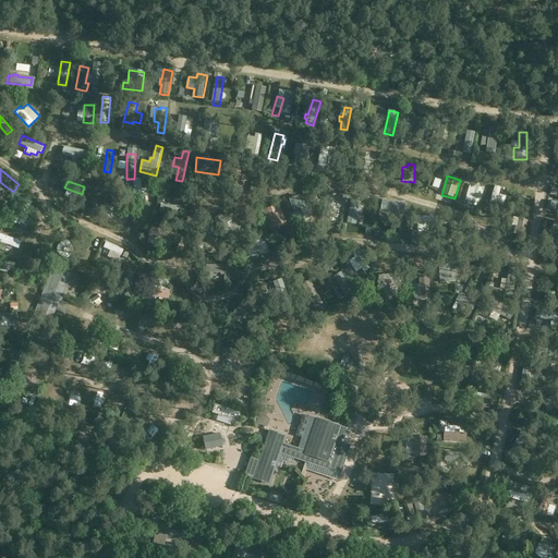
[(481,190),(474,187),(470,203),(476,205),(481,190)]
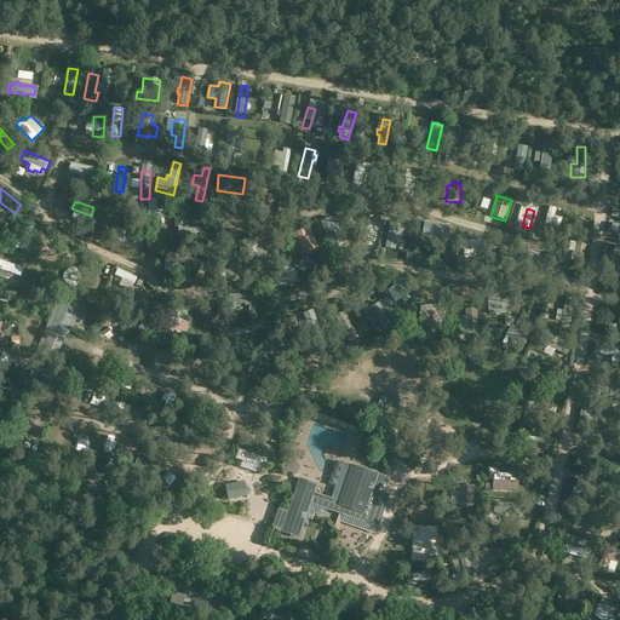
[(76,213),(74,218),(87,225),(90,220),(76,213)]
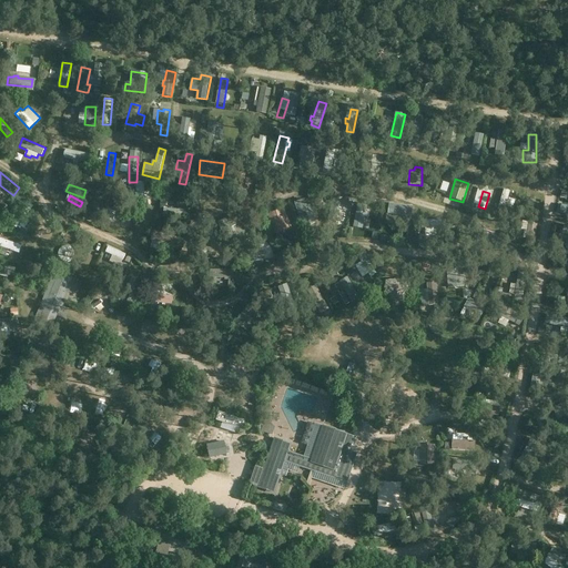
[(346,199),(335,199),(334,217),(344,219),(346,199)]
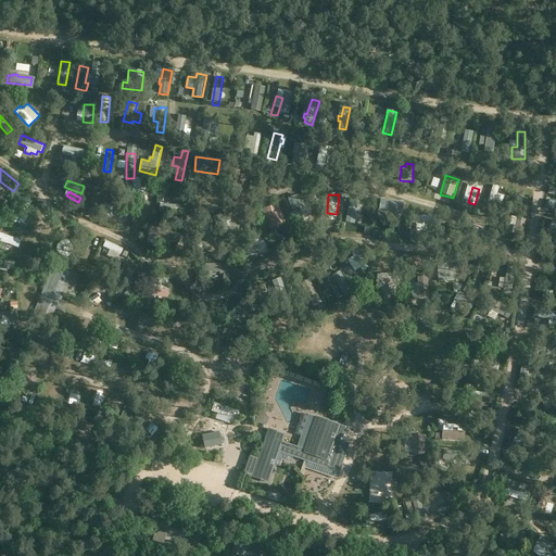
[(287,199),(295,224),(303,222),(299,209),(302,207),(298,196),(287,199)]
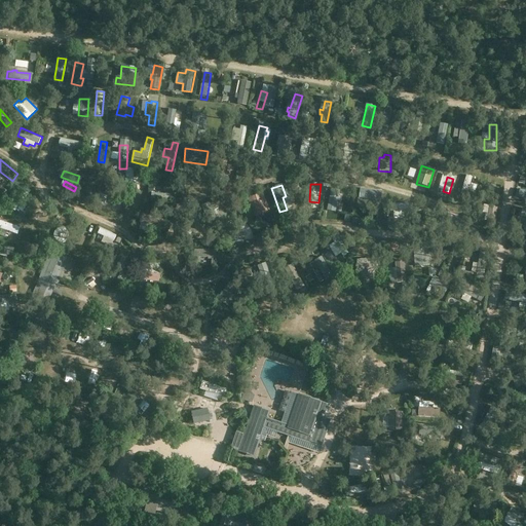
[(328,211),(335,212),(340,191),(333,189),(328,211)]
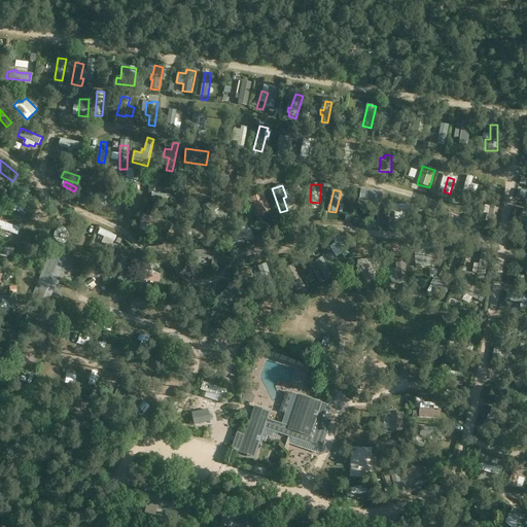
[(369,190),(360,189),(358,211),(366,212),(369,190)]
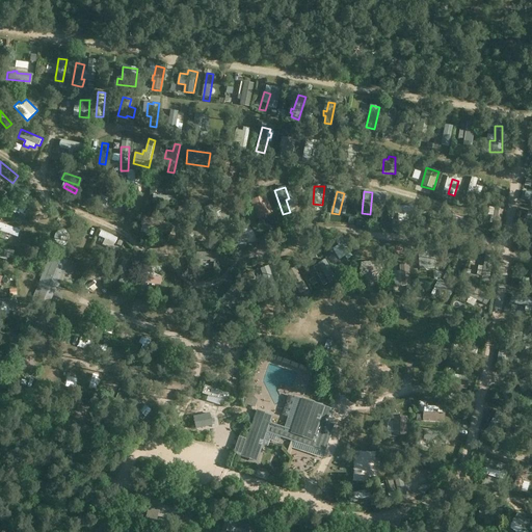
[(274,213),(267,194),(251,201),(259,219),(274,213)]
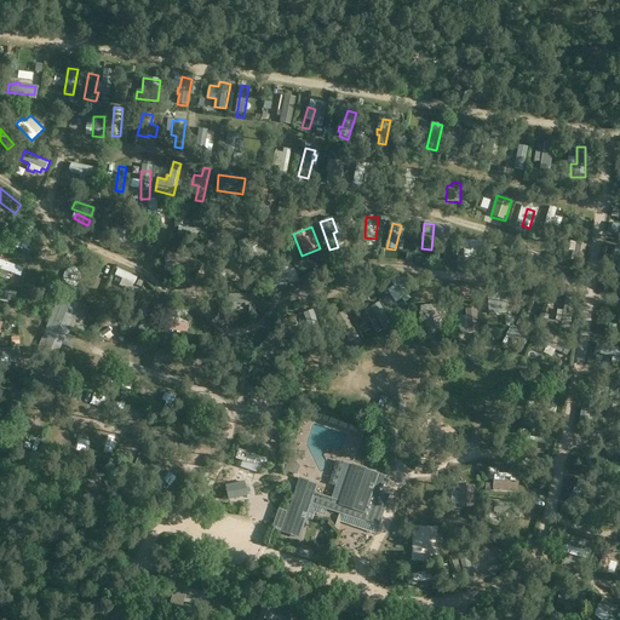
[(28,231),(21,229),(11,250),(18,253),(28,231)]
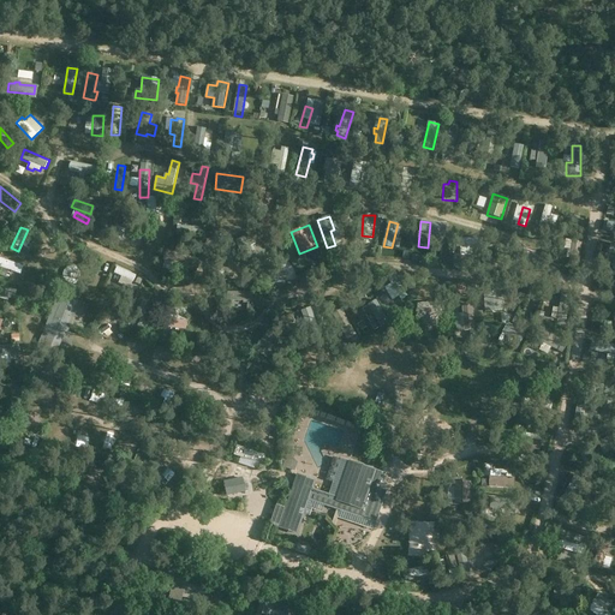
[(565,257),(574,237),(566,233),(557,254),(565,257)]
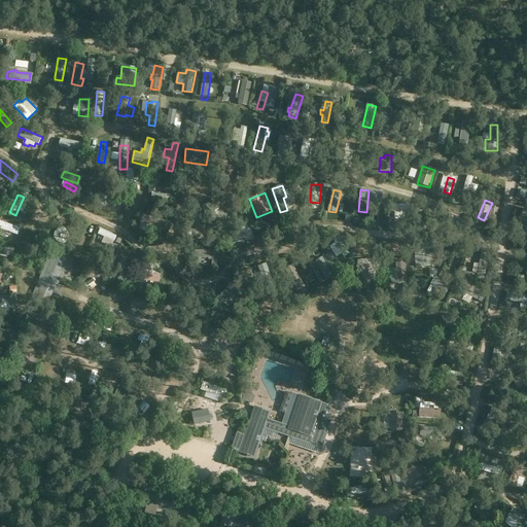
[(219,221),(217,217),(219,216),(218,213),(221,212),(218,205),(213,208),(210,203),(202,207),(211,225),(219,221)]
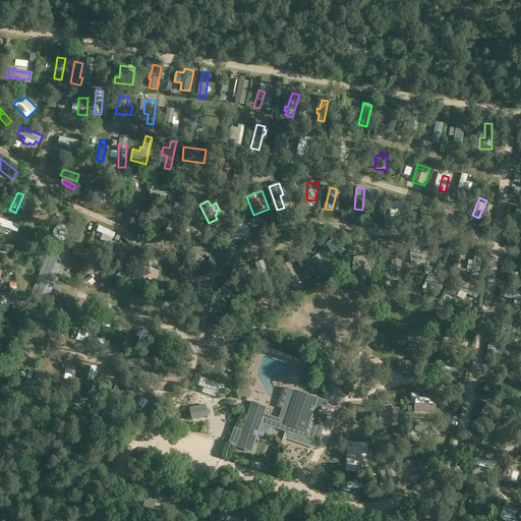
[(387,210),(390,210),(390,216),(400,216),(401,211),(404,212),(404,210),(409,210),(409,203),(388,201),(387,210)]
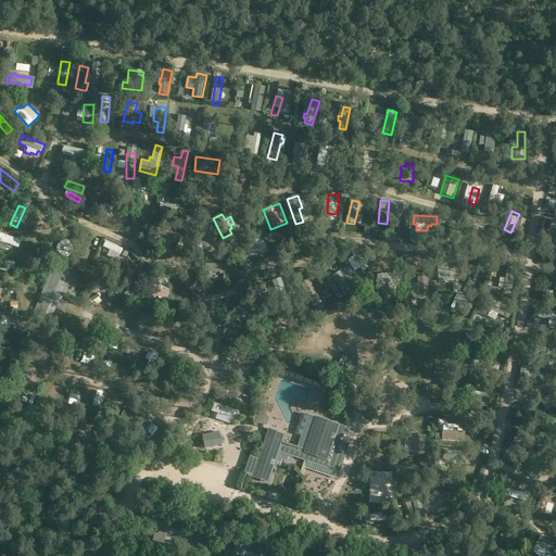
[(19,227),(15,231),(21,236),(24,231),(19,227)]
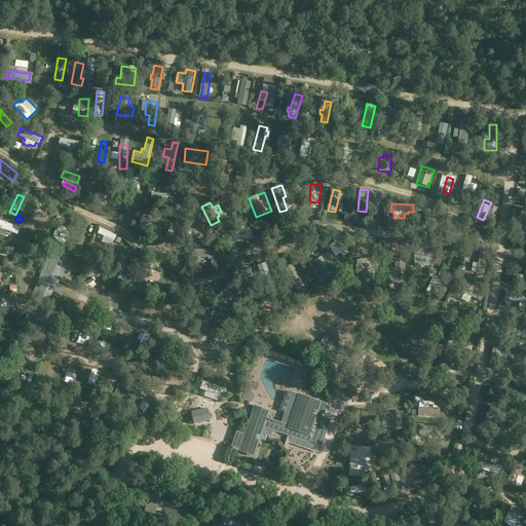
[(140,225),(141,225),(140,231),(153,234),(154,228),(163,230),(165,221),(142,216),(140,225)]
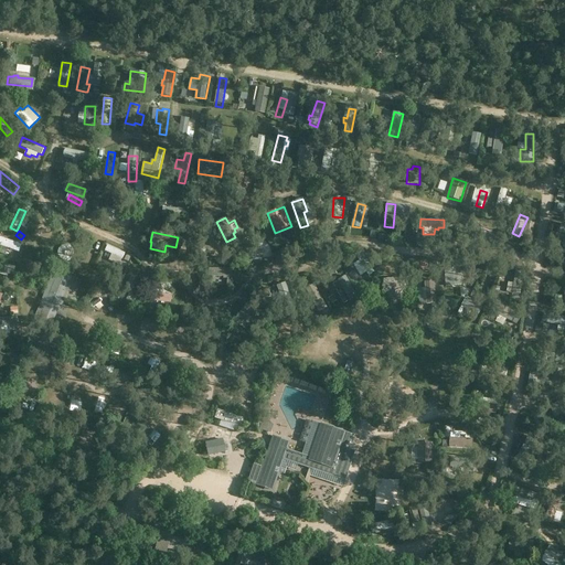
[(126,254),(108,245),(105,252),(115,256),(114,258),(121,263),(126,254)]
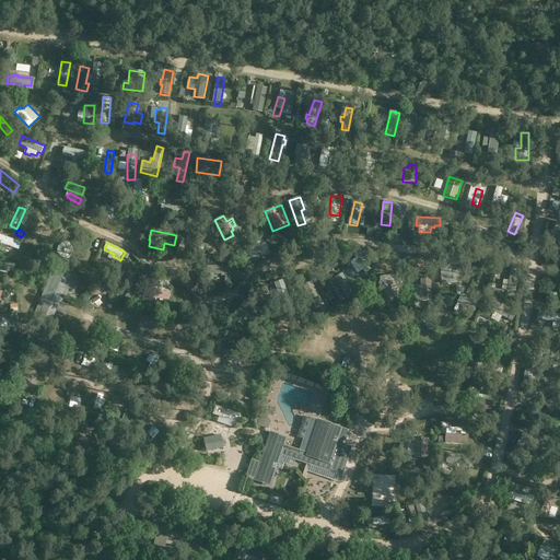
[(0,251),(16,256),(19,249),(2,244),(0,249),(0,251)]
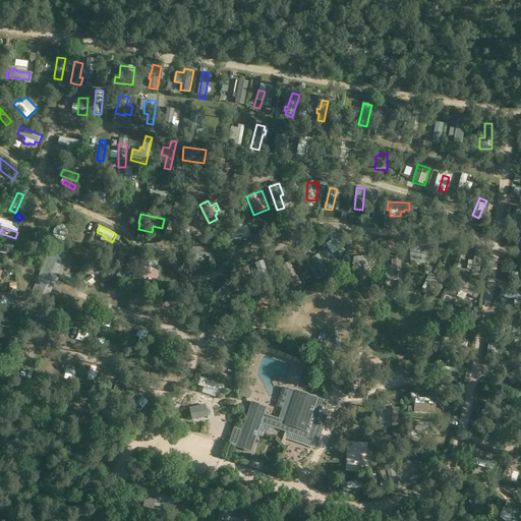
[(50,235),(63,243),(67,236),(54,228),(50,235)]
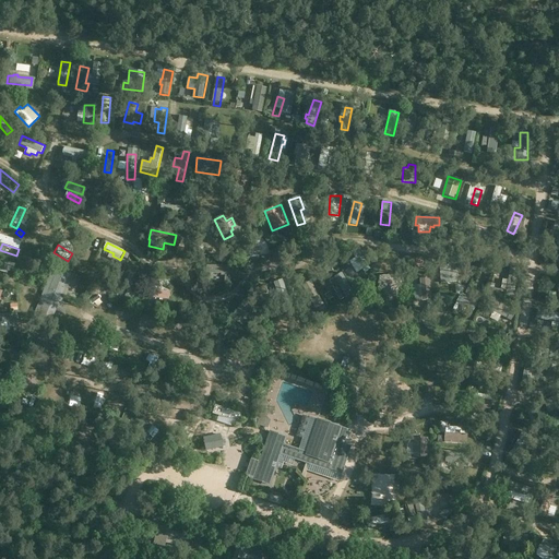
[(262,254),(261,246),(239,249),(241,258),(262,254)]
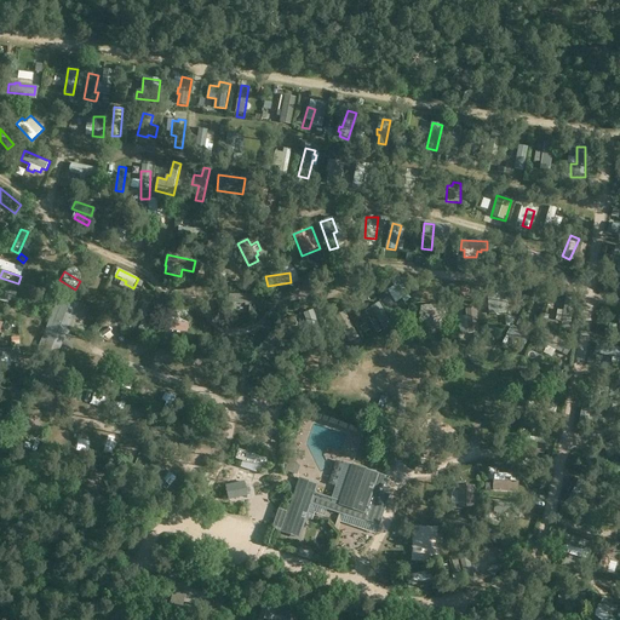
[(17,292),(0,287),(0,298),(15,303),(17,292)]
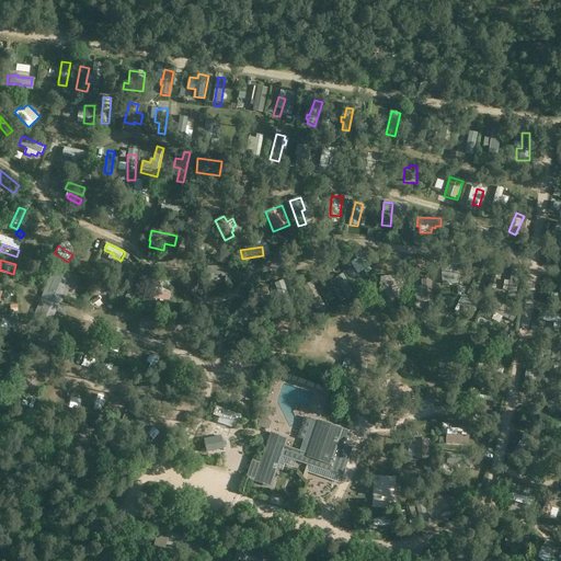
[(366,261),(354,274),(362,281),(374,267),(366,261)]
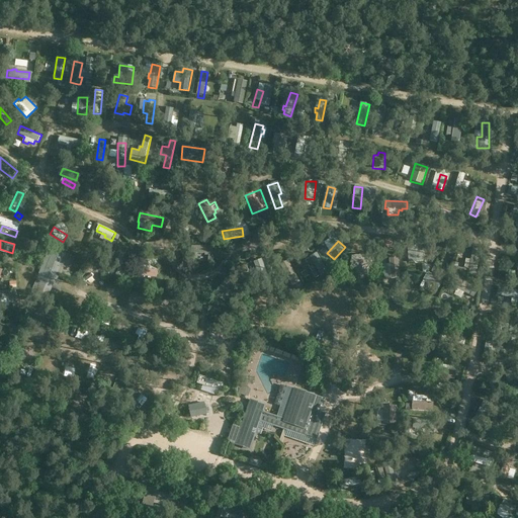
[(424,261),(422,245),(421,245),(421,244),(415,245),(415,246),(407,247),(409,262),(424,261)]
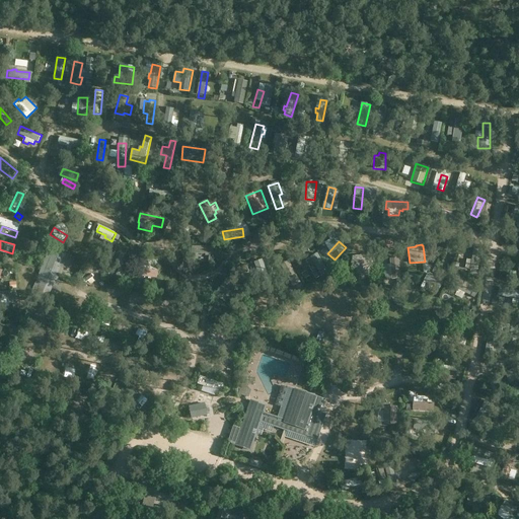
[(192,246),(192,254),(213,254),(213,246),(192,246)]
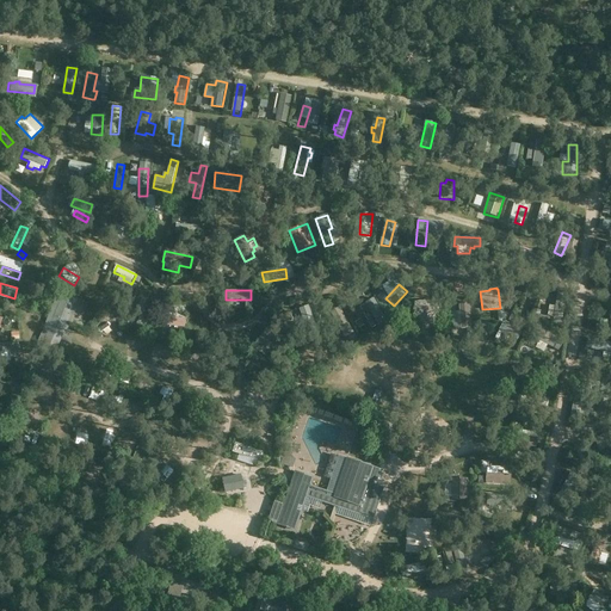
[(43,323),(36,346),(55,353),(63,331),(63,329),(67,323),(67,321),(71,313),(79,316),(84,301),(76,298),(57,291),(45,325),(43,323)]
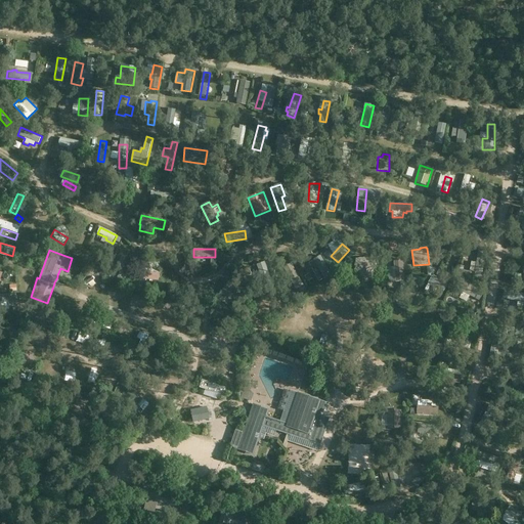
[(313,260),(316,264),(310,267),(315,275),(320,272),(324,278),(331,274),(320,256),(313,260)]
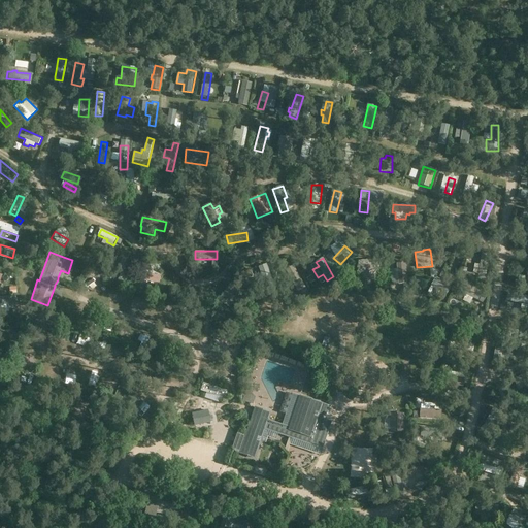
[(129,260),(124,269),(122,267),(119,272),(122,274),(118,281),(125,284),(136,263),(129,260)]
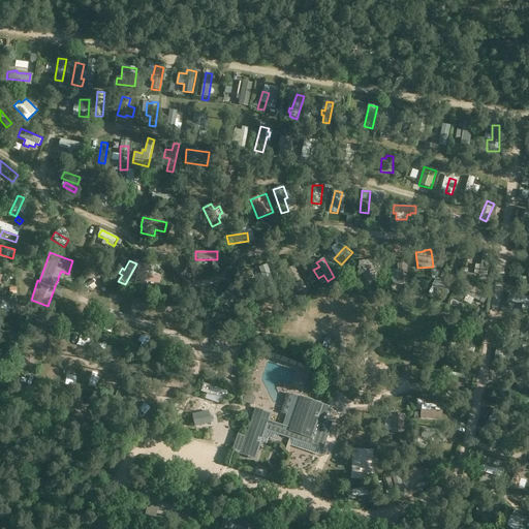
[(408,284),(406,261),(397,262),(399,285),(408,284)]
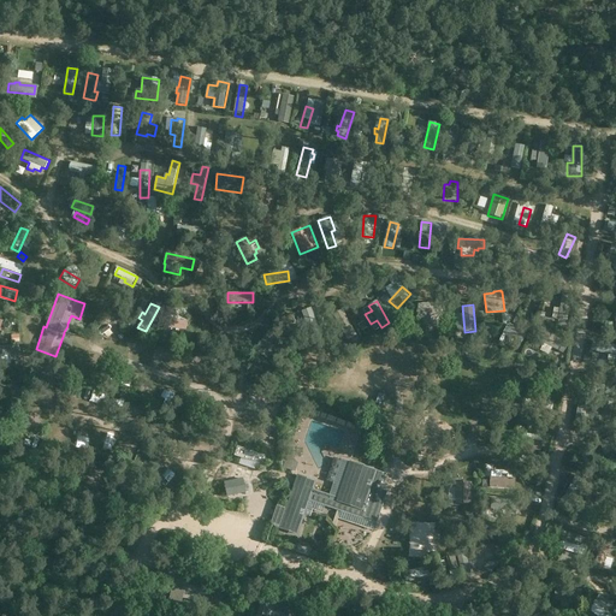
[(164,329),(187,331),(188,321),(165,319),(164,329)]
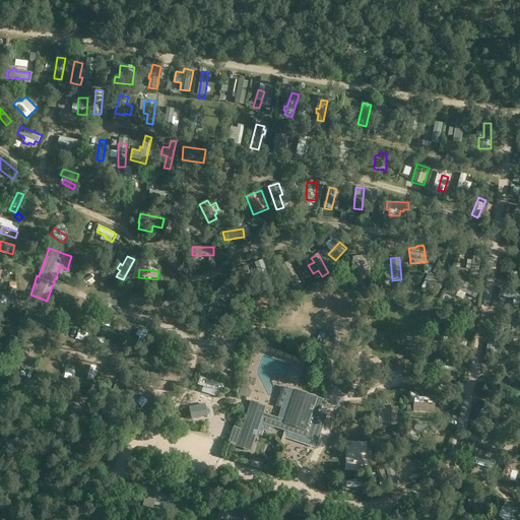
[(458,280),(454,288),(472,298),(476,289),(458,280)]
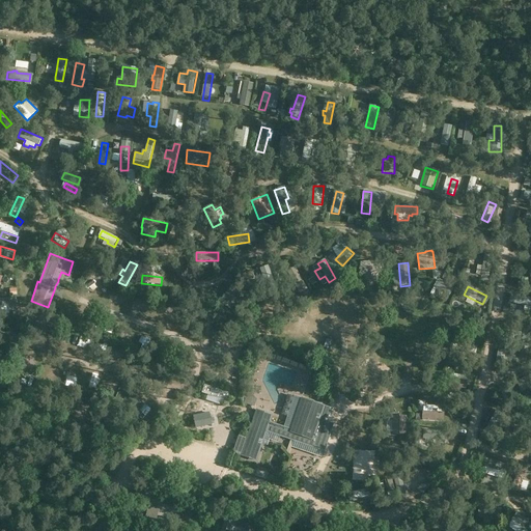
[(448,299),(435,289),(430,295),(444,305),(448,299)]
